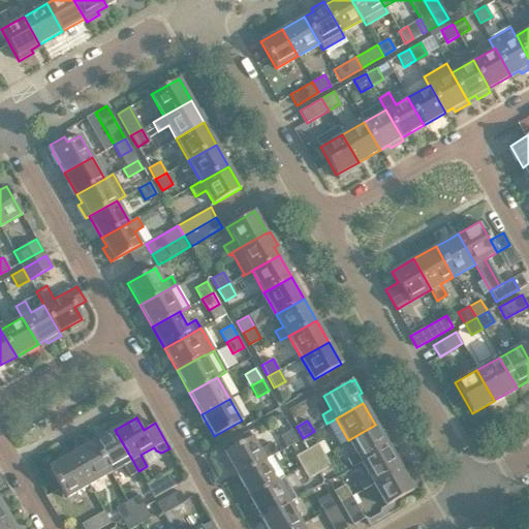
[(361,462),(387,446),(375,425),(348,440),(355,453),(346,458),(351,467),(361,462)]
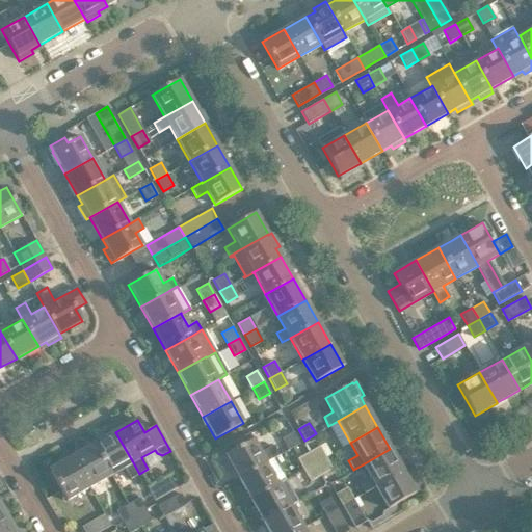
[(107,436),(92,445),(110,475),(124,468),(130,479),(139,474),(133,462),(115,432),(107,436)]
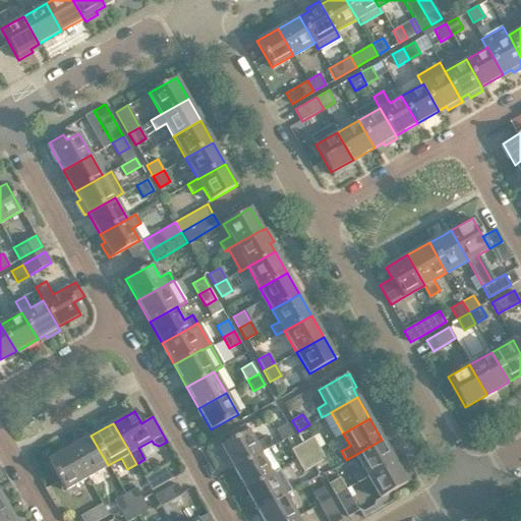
[(282,441),(293,435),(286,423),(276,429),(282,441)]
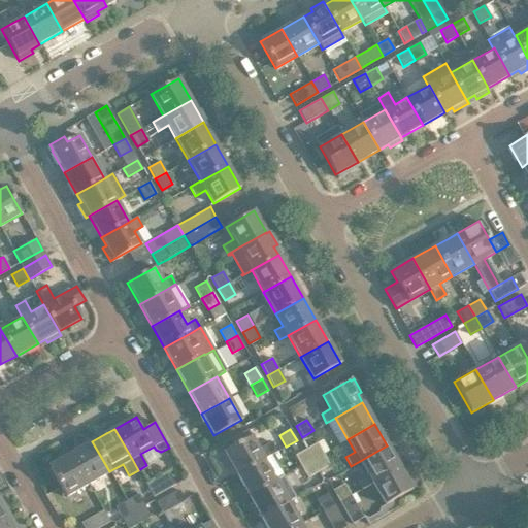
[(270,442),(258,450),(248,431),(231,440),(234,446),(220,454),(228,467),(231,465),(236,474),(263,459),(276,452),(270,442)]
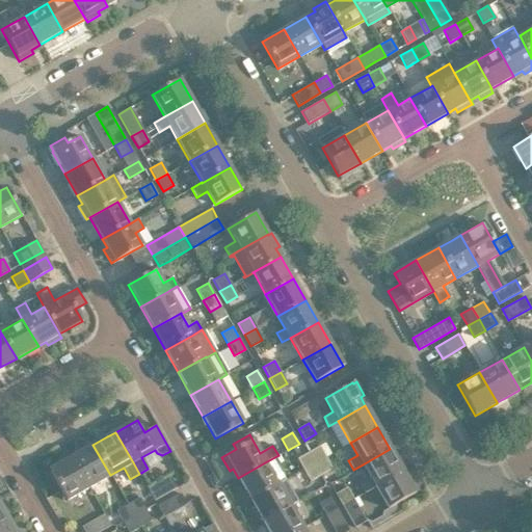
[(72,456),(71,457),(88,488),(110,475),(92,445),(72,456)]
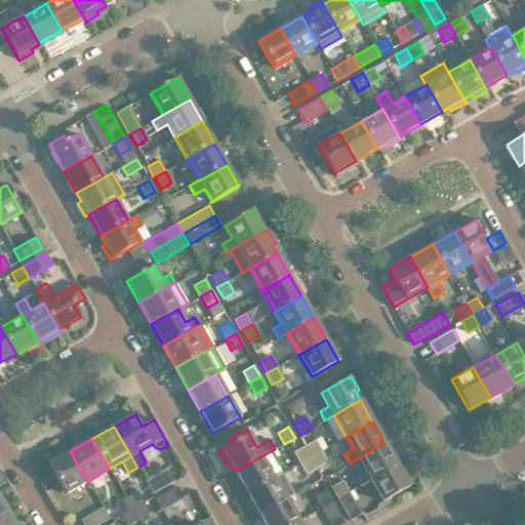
[(310,457),(321,451),(315,440),(304,446),(310,457)]
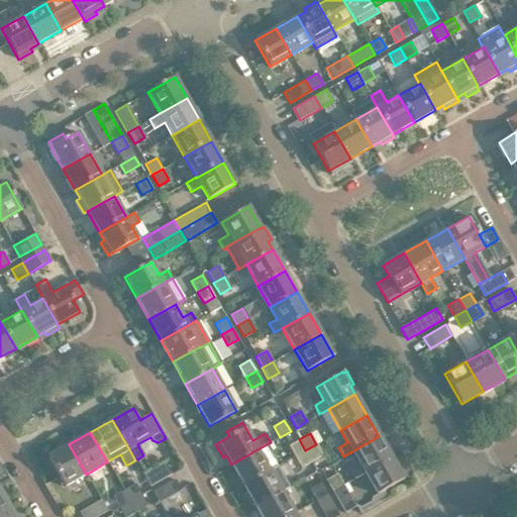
[(349,471),(353,479),(365,473),(391,457),(379,436),(352,451),(359,464),(349,471)]
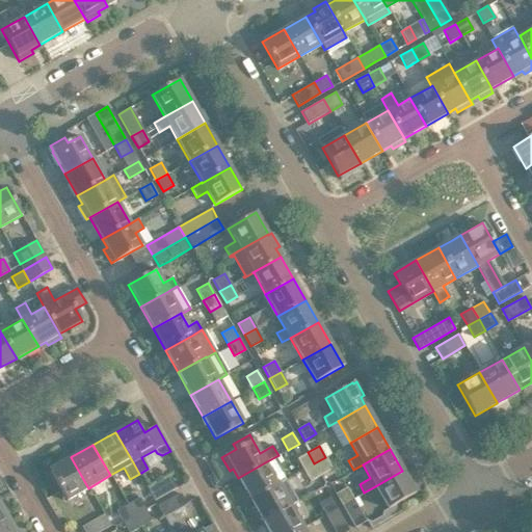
[(302,470),(314,463),(308,452),(296,458),(302,470)]
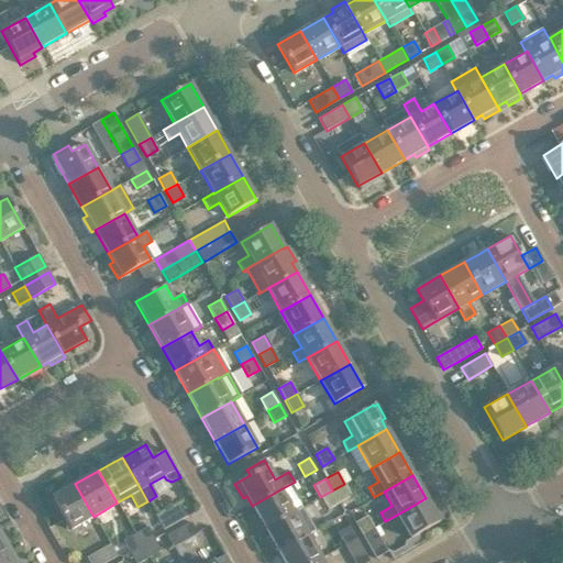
[(70,530),(94,517),(75,484),(52,497),(70,530)]
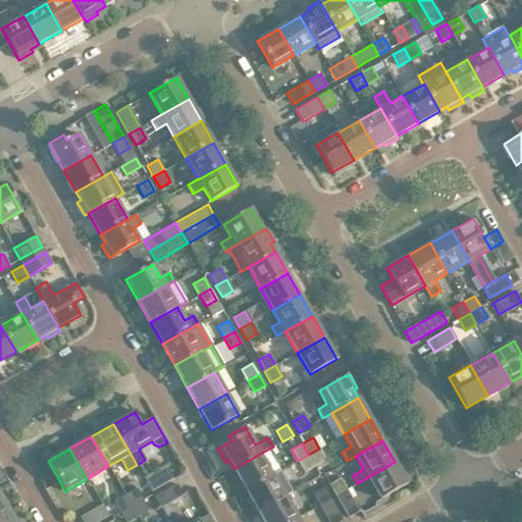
[(315,466),(317,465),(325,460),(319,449),(308,455),(315,466)]
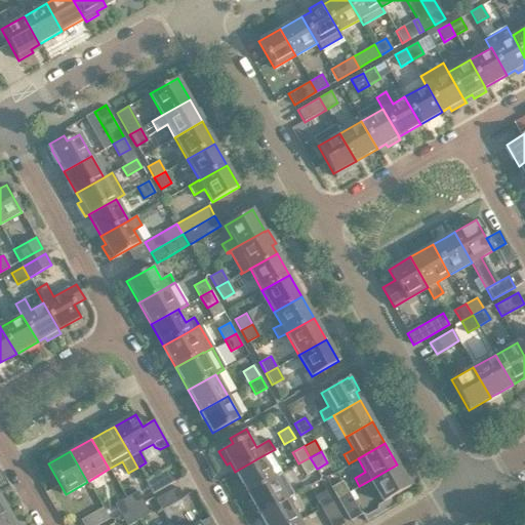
[(261,456),(235,472),(247,493),(274,478),(261,456)]
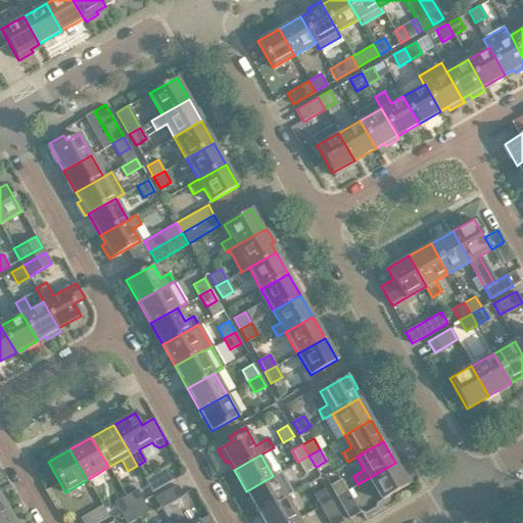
[(304,473),(313,469),(316,467),(308,456),(297,462),(304,473)]
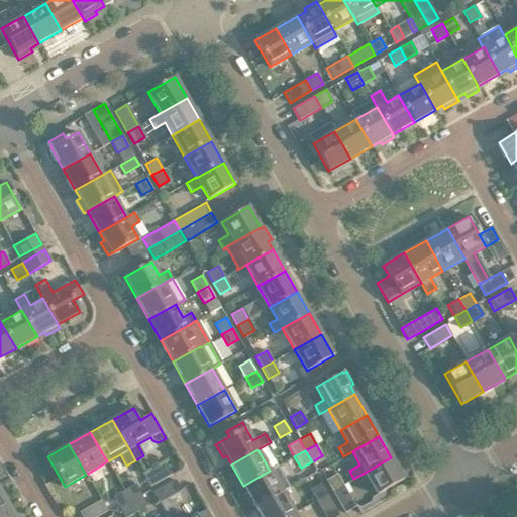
[(403,479),(391,457),(365,473),(377,494),(403,479)]
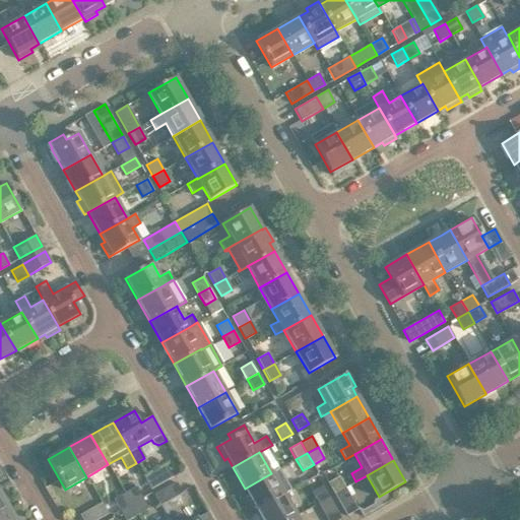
[(150,489),(173,476),(166,465),(144,478),(150,489)]
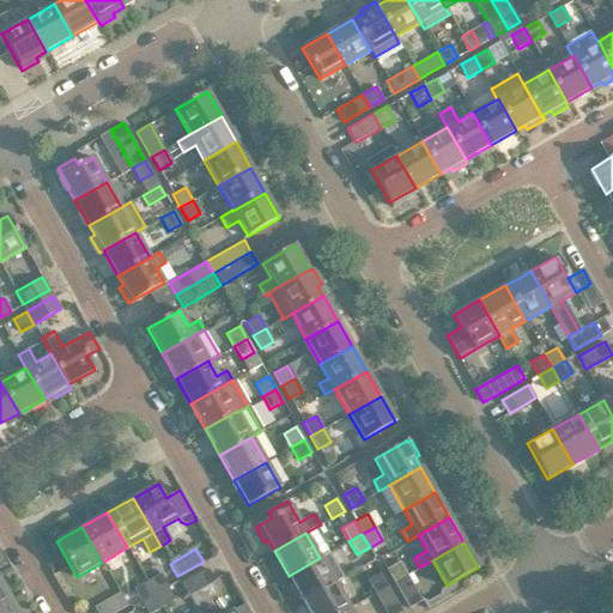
[(320,558),(289,576),(303,601),(334,583),(320,558)]
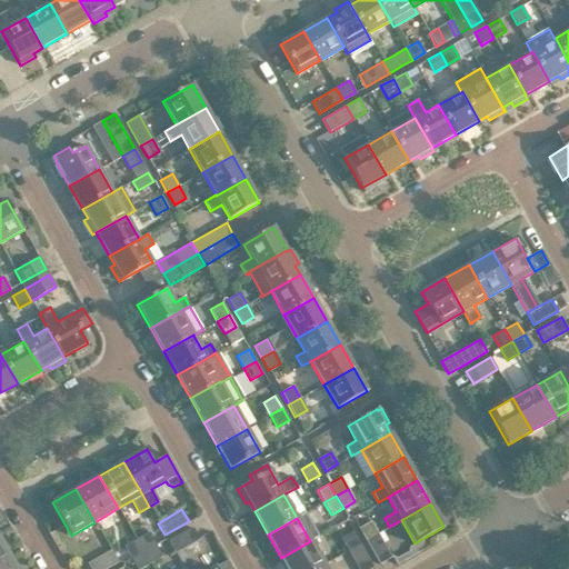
[(366,540),(377,533),(370,521),(358,528),(366,540)]
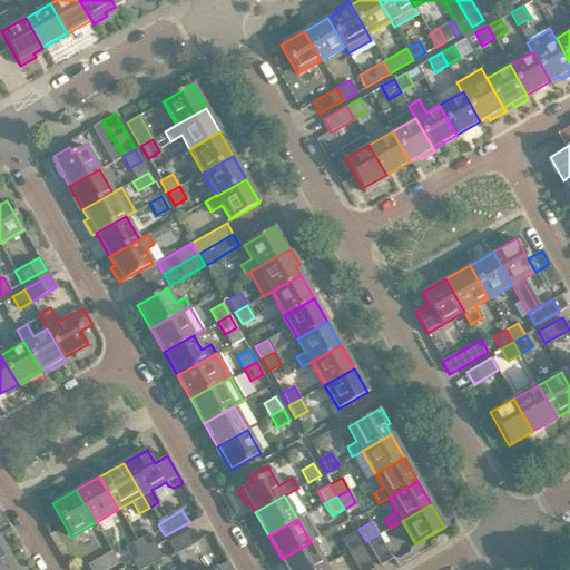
[(175,554),(199,540),(193,528),(168,542),(175,554)]
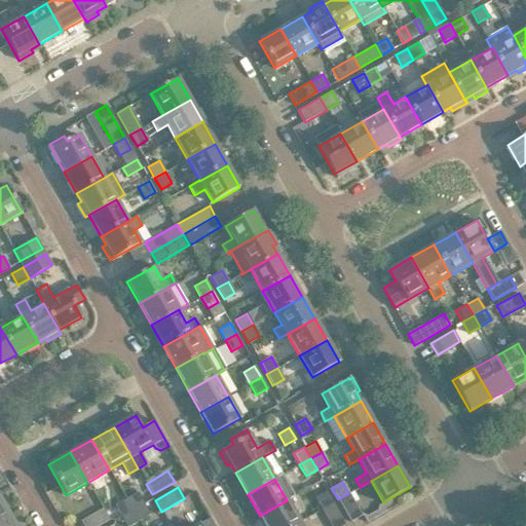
[(322,510),(332,502),(326,491),(314,497),(322,510)]
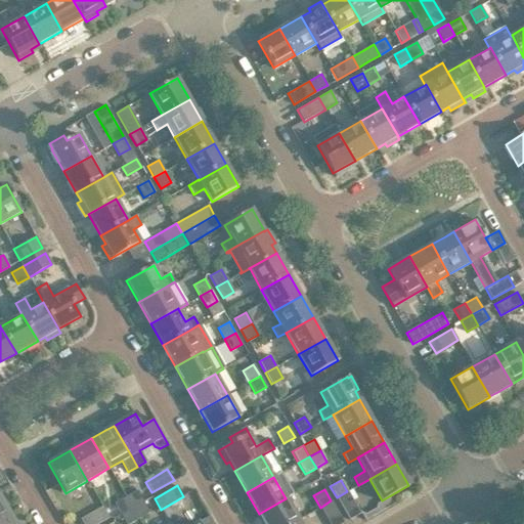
[(131,508),(142,501),(136,490),(125,496),(131,508)]
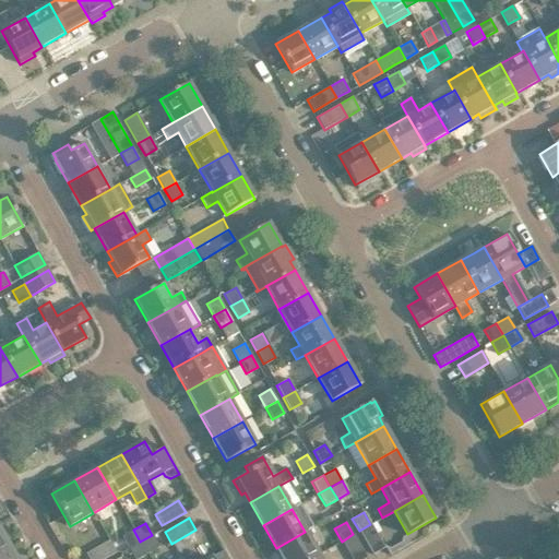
[(372,555),(383,547),(370,524),(359,531),(372,555)]
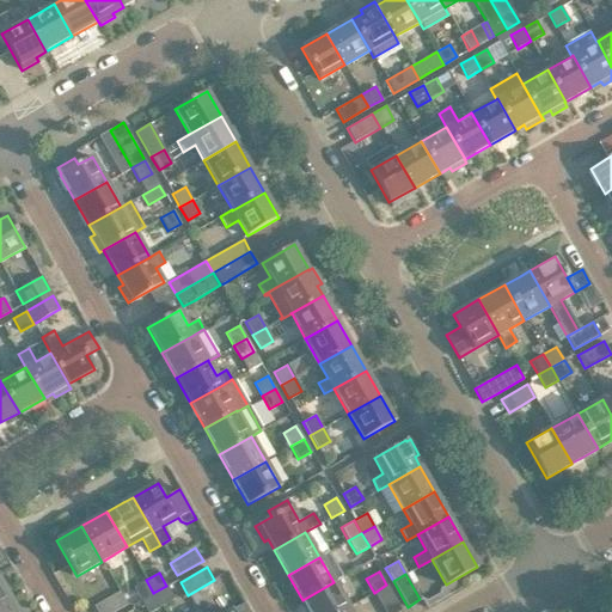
[(140,600),(153,593),(146,580),(133,588),(140,600)]
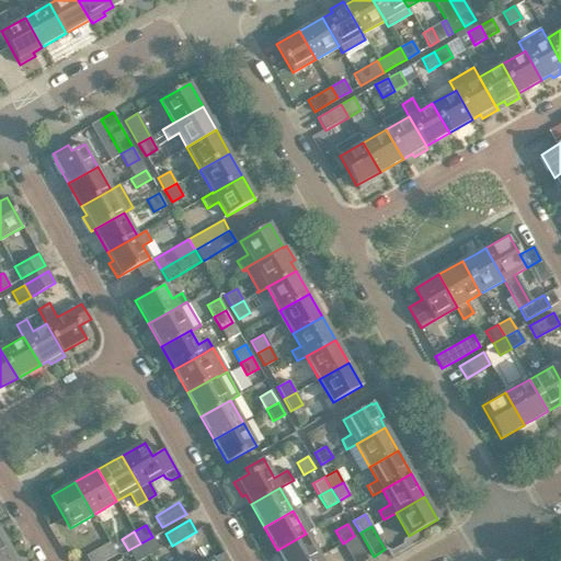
[(306,534),(277,550),(283,560),(310,560),(319,557),(306,534)]
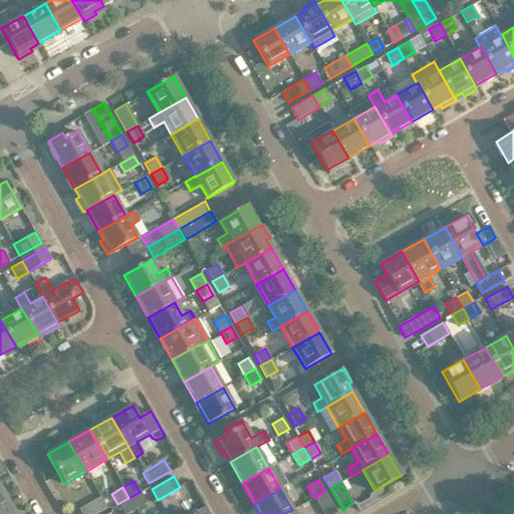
[(0,508),(7,504),(10,502),(3,490),(0,491),(0,508)]
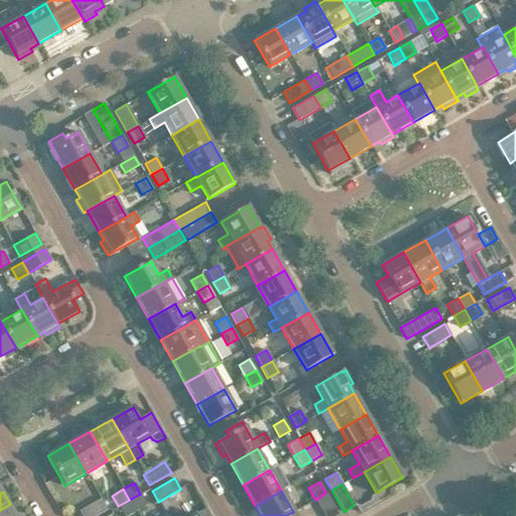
[(324,515),(335,515),(338,514),(326,493),(315,500),(324,515)]
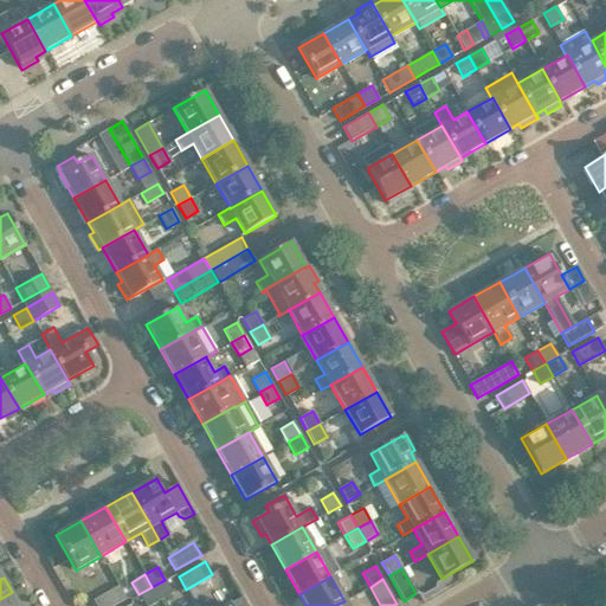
[(160,600),(172,593),(165,580),(152,587),(160,600)]
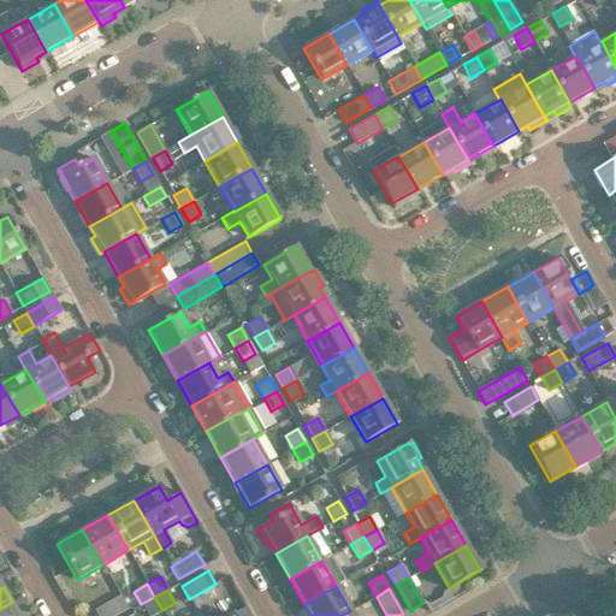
[(96,615),(113,615),(114,615),(128,609),(120,596),(94,610),(96,615)]
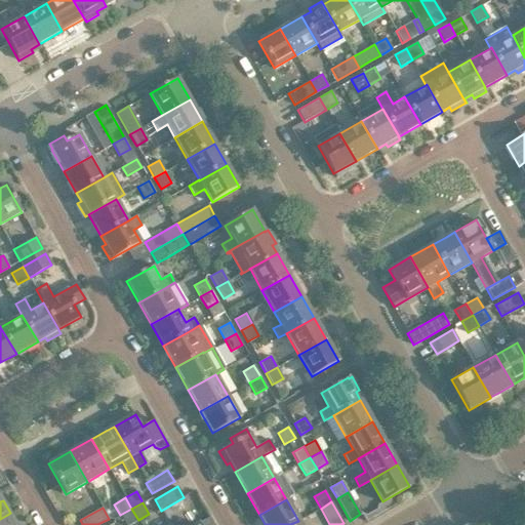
[(126,524),(128,524),(138,520),(131,509),(120,515),(126,524)]
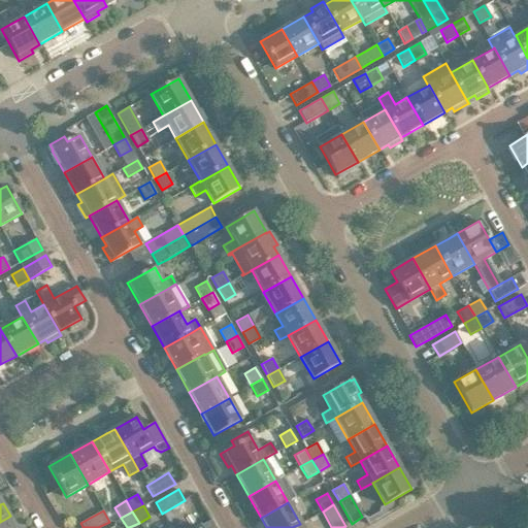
[(0,527),(17,527),(15,525),(11,527),(7,518),(0,522),(0,527)]
